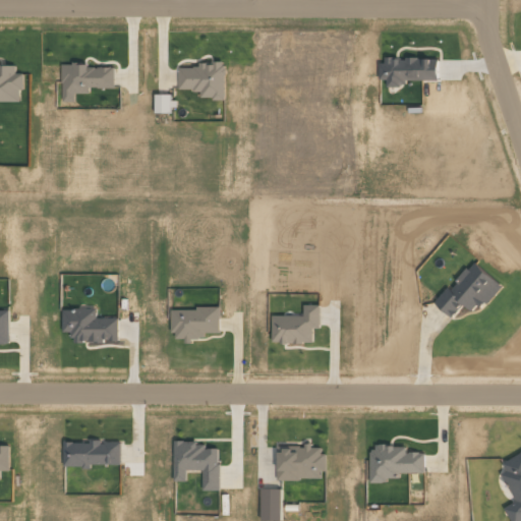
[(438,82),(438,59),(381,58),(381,79),(387,79),(387,82),(438,82)]
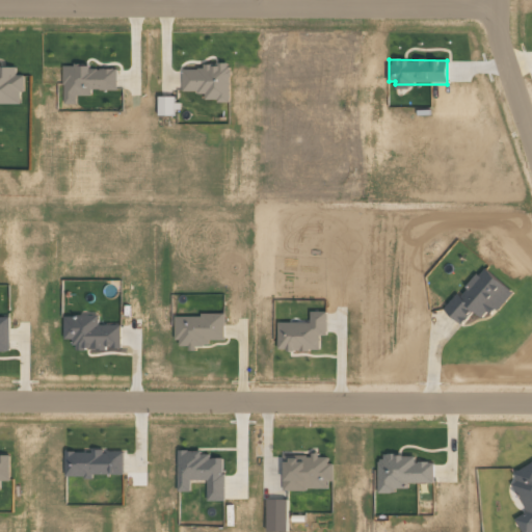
[(183,69),(183,91),(205,91),(205,101),(229,101),(229,64),(202,63),(202,70),(183,69)]
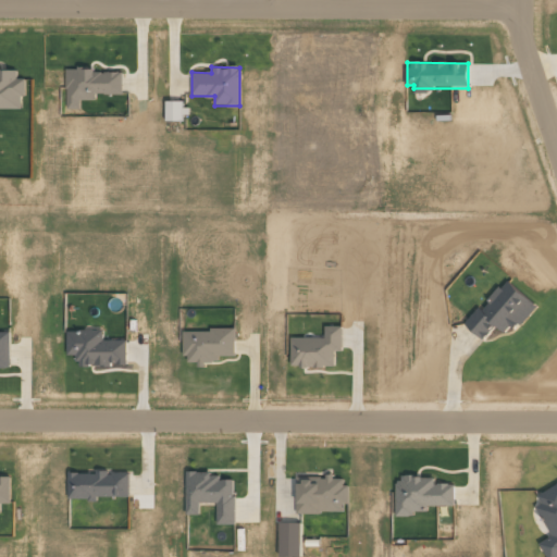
[(0,108),(23,109),(23,79),(16,79),(16,69),(0,69),(0,108)]
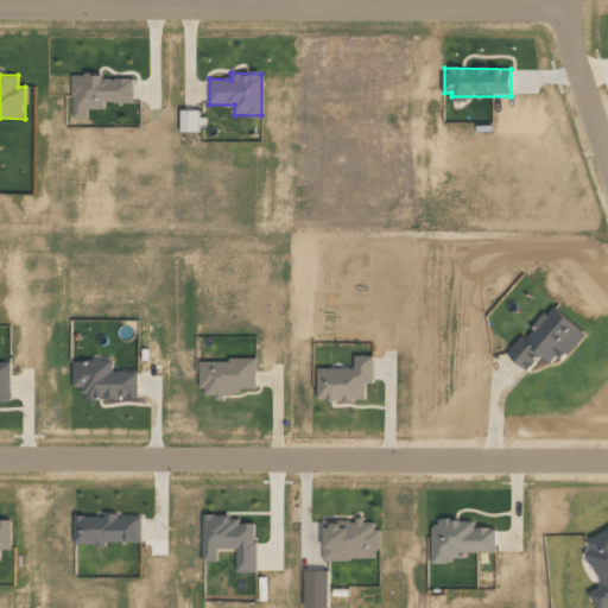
[(133,102),(133,77),(73,76),(73,118),(87,118),(87,109),(103,109),(103,102),(133,102)]
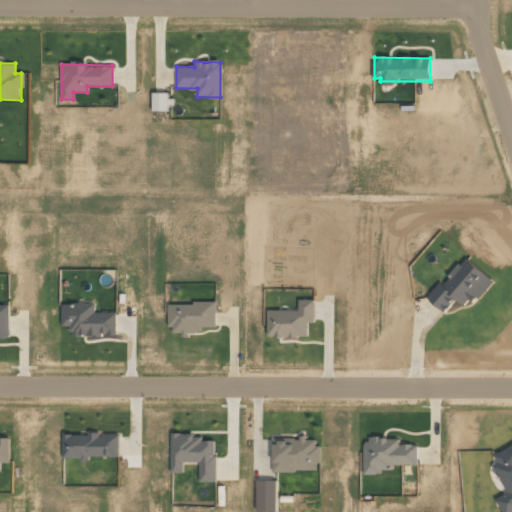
[(152,111),(167,111),(167,92),(152,92),(152,111)]
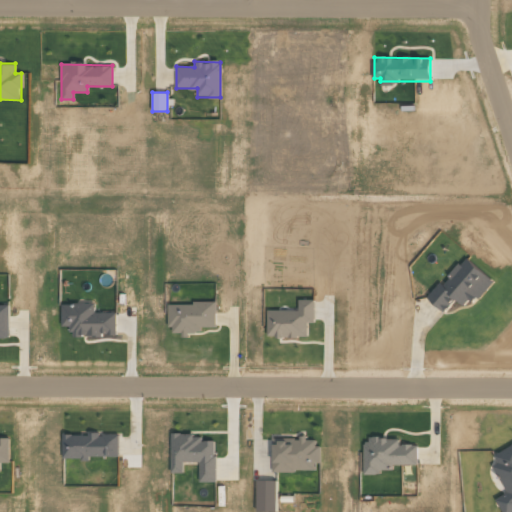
[(427,298),(442,313),(455,299),(463,307),(474,296),(477,299),(492,283),(466,257),(427,298)]
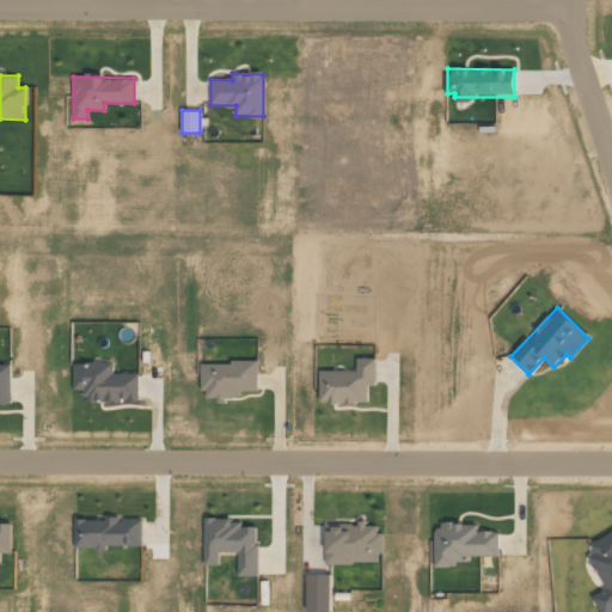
[(318,403),(367,404),(367,385),(375,386),(375,359),(356,357),(356,371),(319,371),(318,403)]
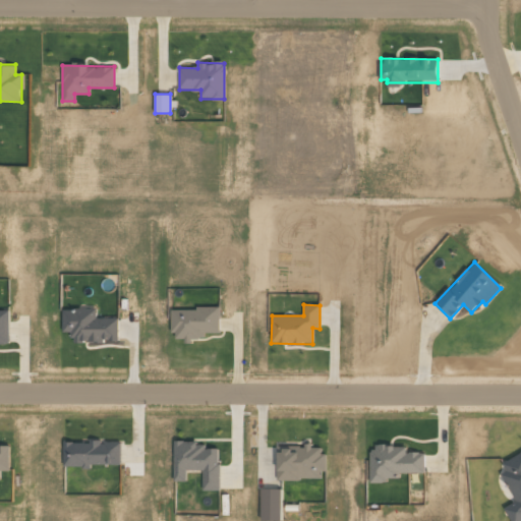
[(96,319),(96,308),(61,309),(62,333),(72,333),(72,344),(118,343),(118,317),(96,319)]
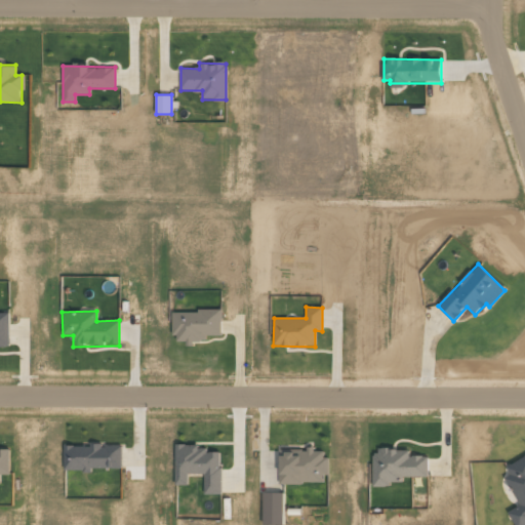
[(220,311),(172,311),(173,342),(205,342),(205,335),(221,335),(220,311)]
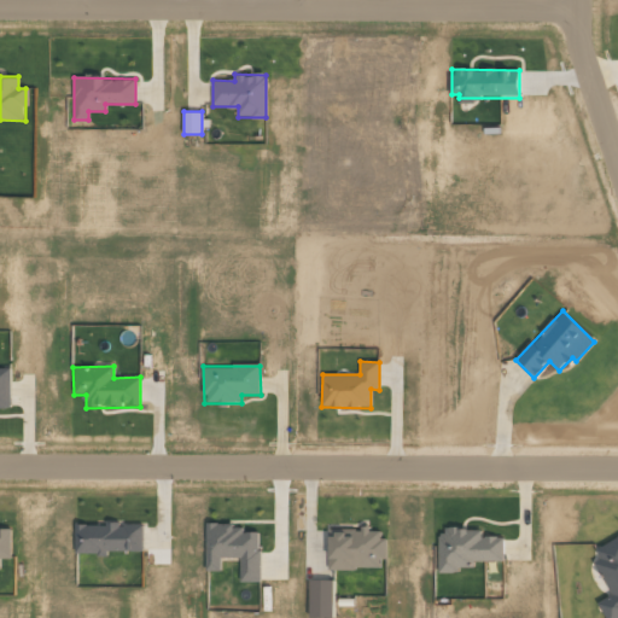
[(0,408),(11,408),(11,368),(0,368),(0,408)]
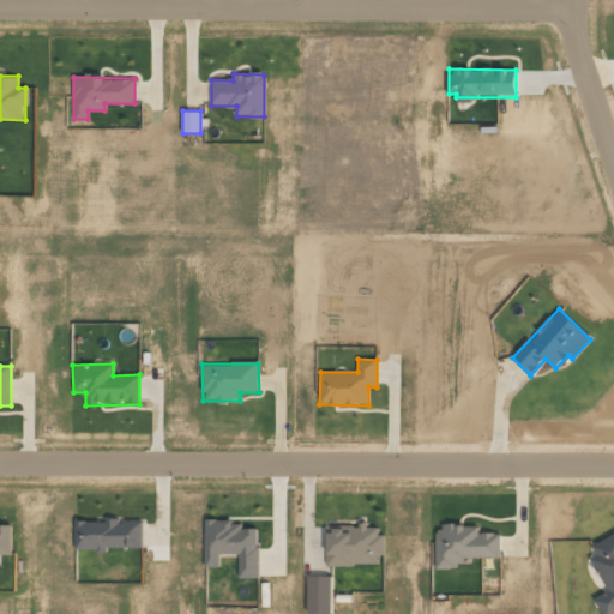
[(74,519),(74,548),(142,548),(143,521),(74,519)]
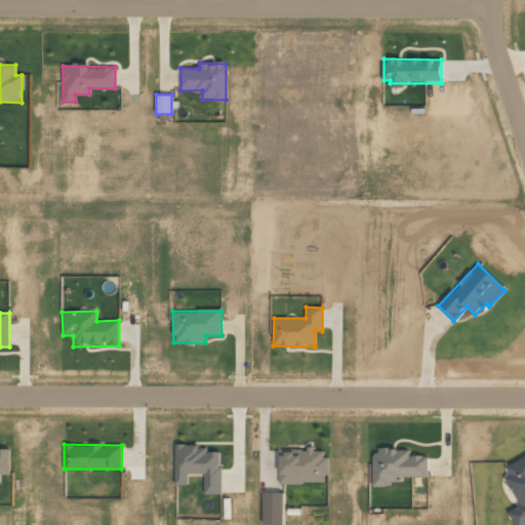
[(174,485),(188,485),(188,473),(204,474),(204,493),(220,494),(220,451),(206,451),(206,445),(175,444),(174,485)]
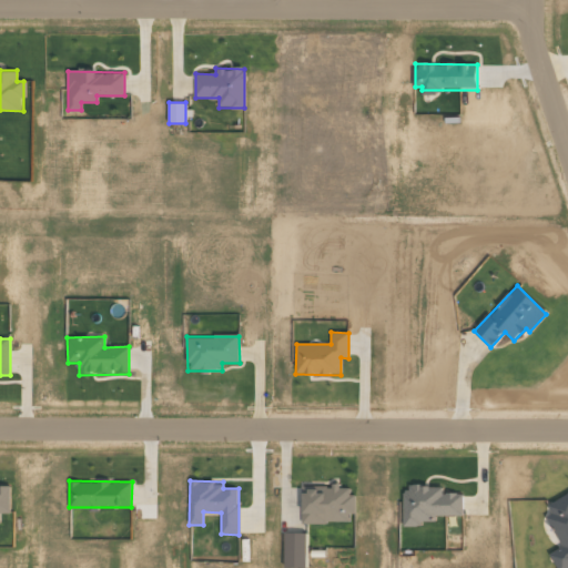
[(0,523),(0,513),(10,513),(10,485),(0,484),(0,523)]
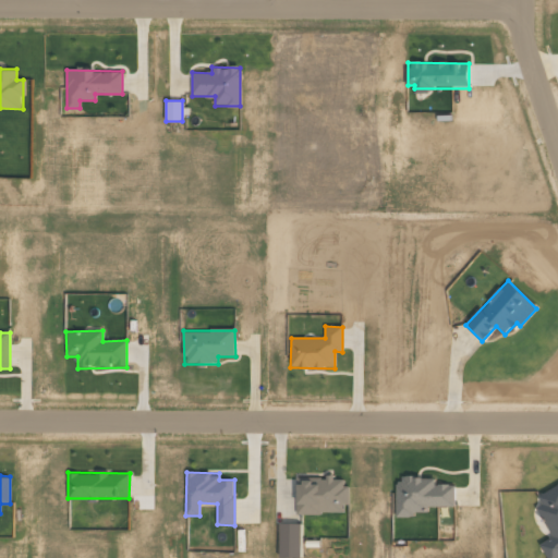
[(397,517),(414,517),(414,512),(426,511),(426,506),(455,506),(455,484),(435,484),(435,476),(396,476),(397,517)]
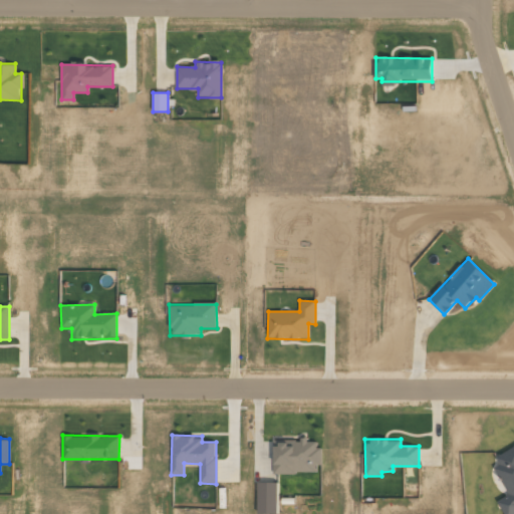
[(504,513),(508,513),(513,511),(513,447),(495,457),(500,465),(494,467),(509,495),(497,500),(504,513)]
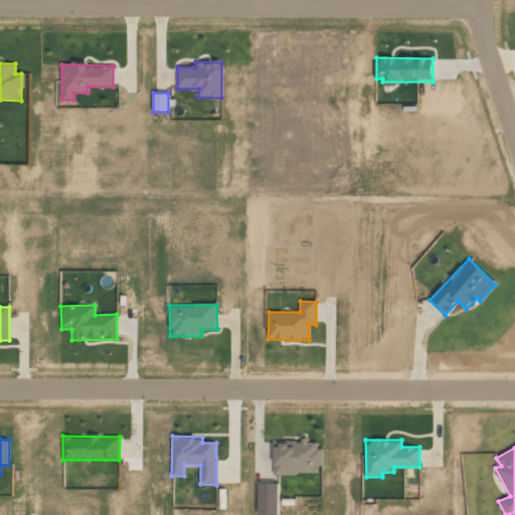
[(279,483),(259,483),(258,514),(278,514),(279,483)]
